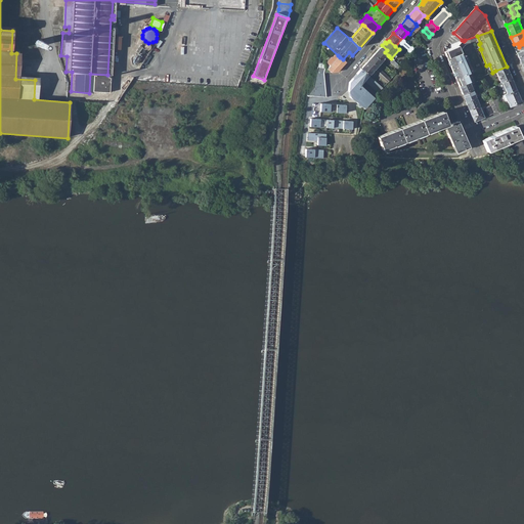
[(445,55),(460,86),(472,81),(474,81),(470,73),(473,72),(466,55),(464,56),(459,46),(444,52),(445,55)]
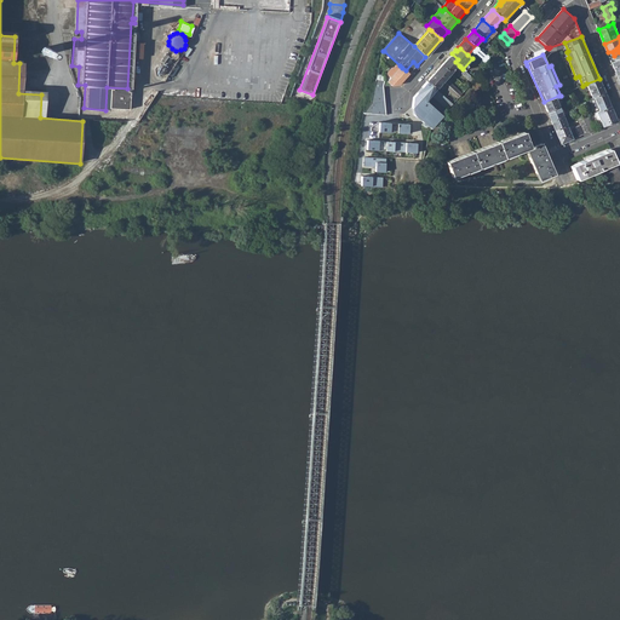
[(442,65),(451,73),(459,65),(455,62),(449,57),(442,65)]
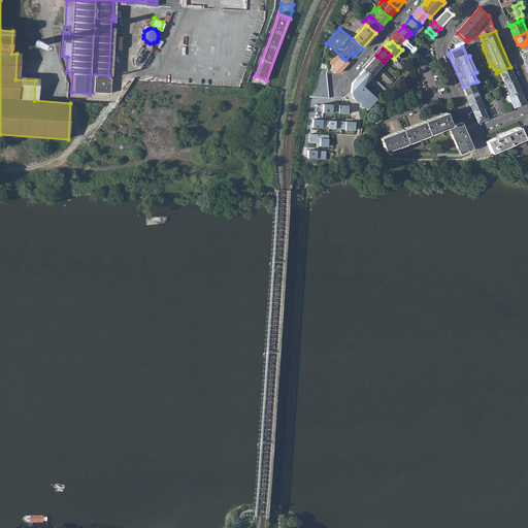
[(349,64),(355,56),(352,53),(345,60),(349,64)]
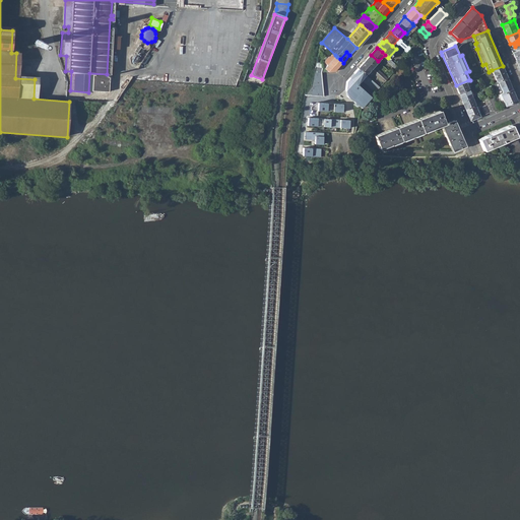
[(335,71),(343,63),(340,59),(337,57),(335,55),(334,54),(332,57),(330,57),(325,62),(326,63),(328,65),(326,69),(329,72),(335,71)]
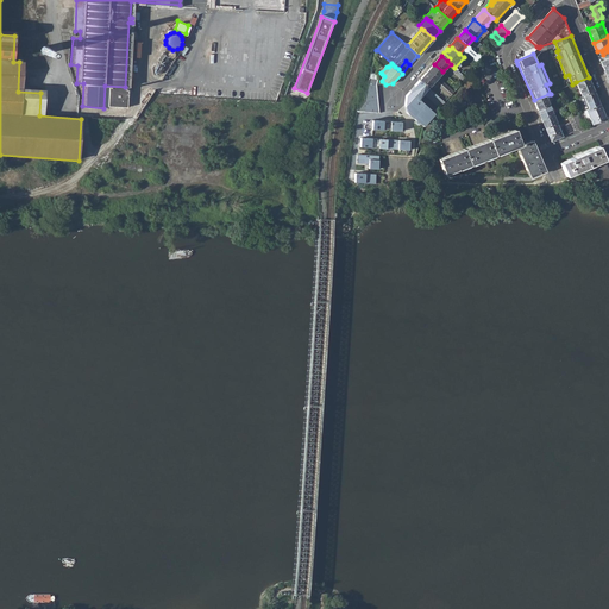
[(427,71),(435,80),(443,71),(434,64),(427,71)]
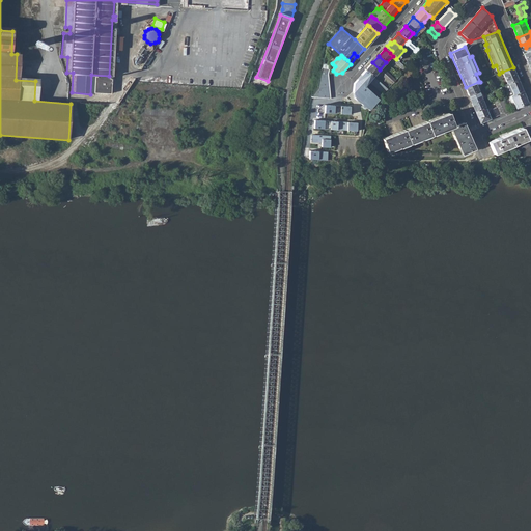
[(392,59),(404,71),(407,68),(396,59),(394,57),(392,59)]
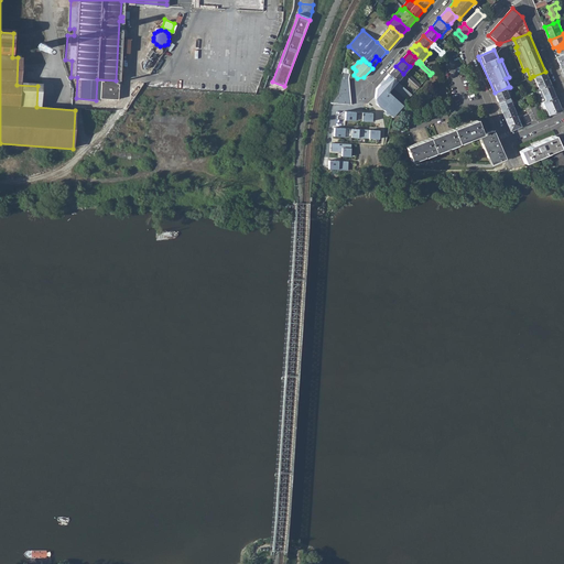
[(389,74),(397,80),(403,74),(396,66),(389,74)]
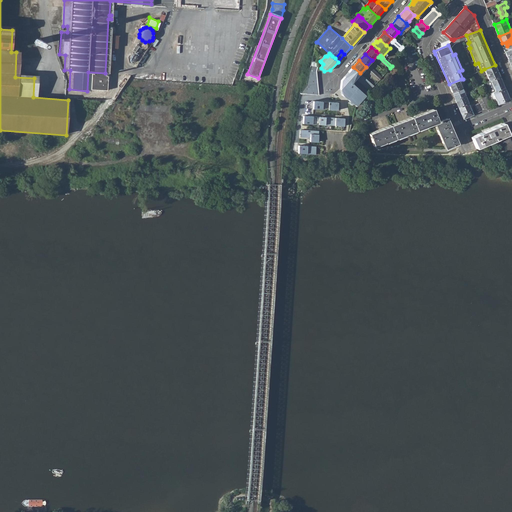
[(495,65),(484,69),(489,81),(490,80),(500,76),(495,65)]
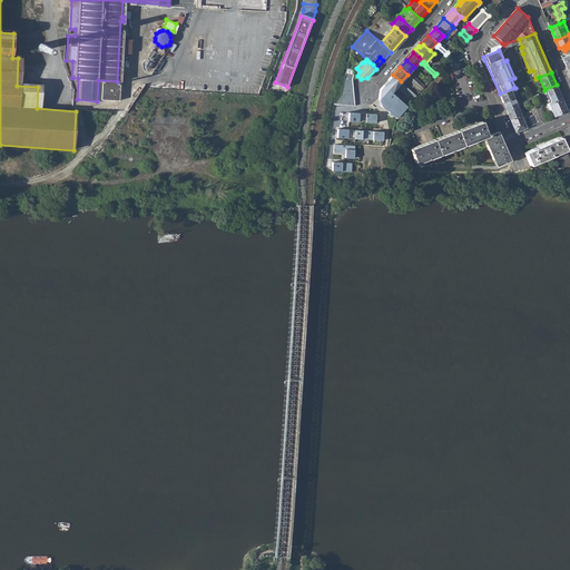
[(401,81),(393,75),(381,88),(379,98),(382,102),(384,100),(390,101),(387,109),(397,117),(406,106),(391,92),(401,81)]
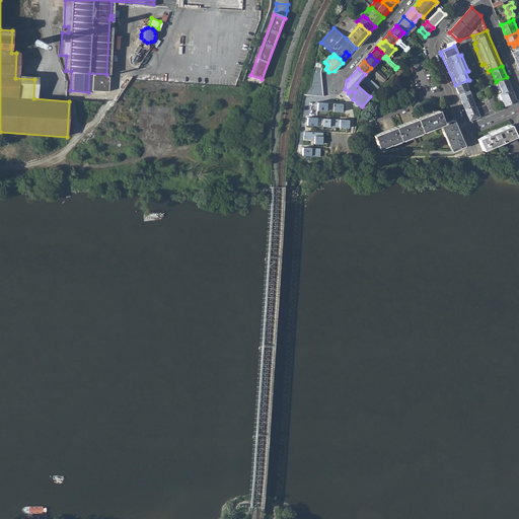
[(373,69),(385,80),(387,78),(375,68),(373,69)]
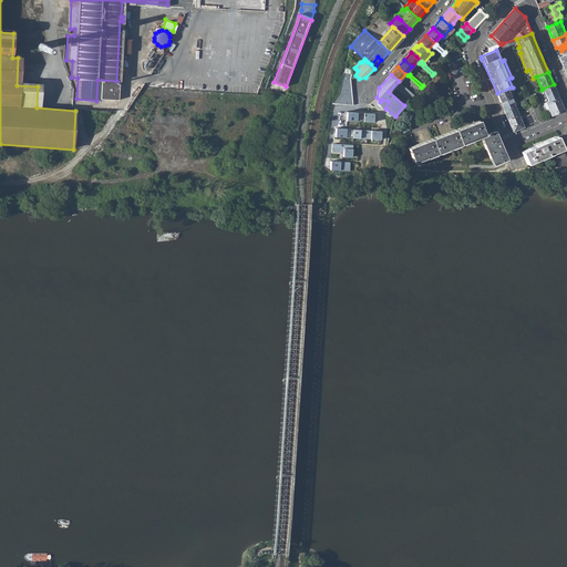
[(405,78),(419,90),(421,88),(408,75),(405,78)]
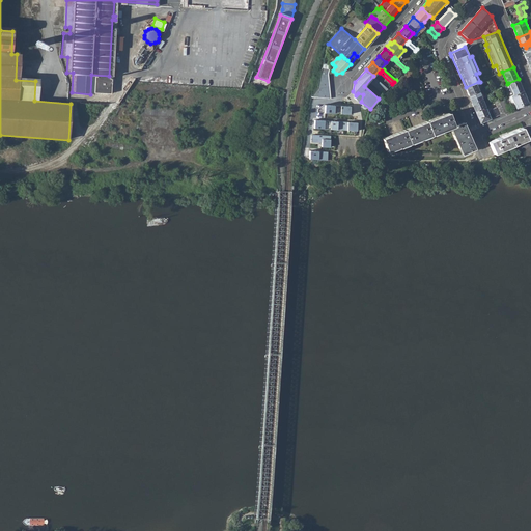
[(498,88),(493,76),(488,78),(493,85),(494,89),(498,88)]
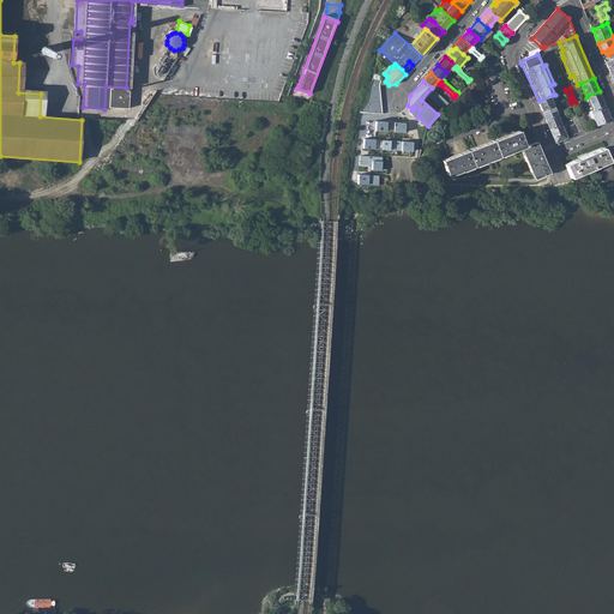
[(593,106),(594,110),(606,106),(600,91),(588,96),(593,106)]
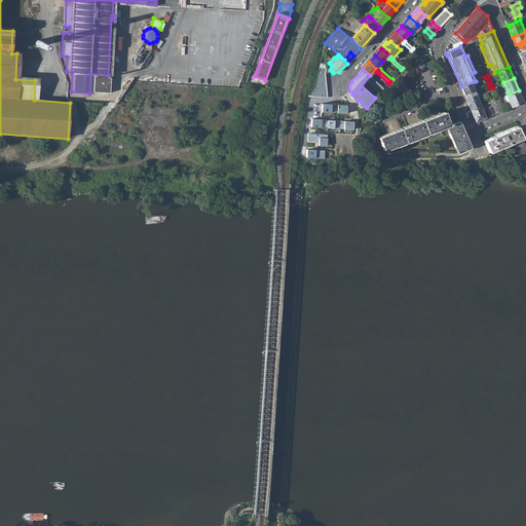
[(475,85),(474,81),(461,86),(464,95),(475,90),(473,86),(475,85)]
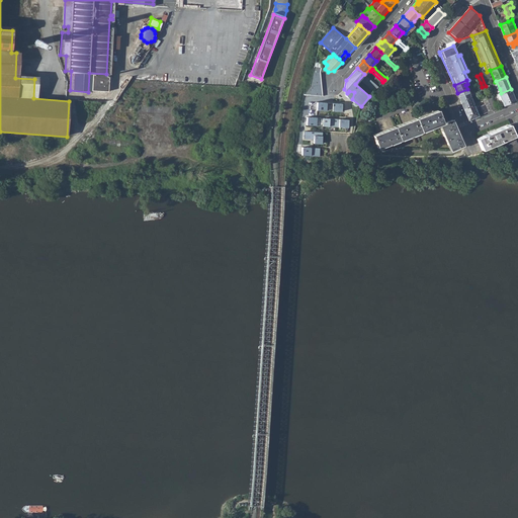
[(305,94),(323,96),(322,84),(311,87),(305,94)]
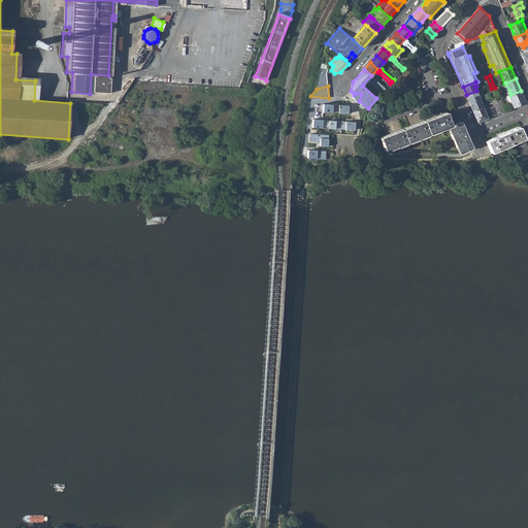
[(354,95),(351,91),(353,98),(367,109),(368,108),(359,101),(361,94),(356,93),(354,95)]
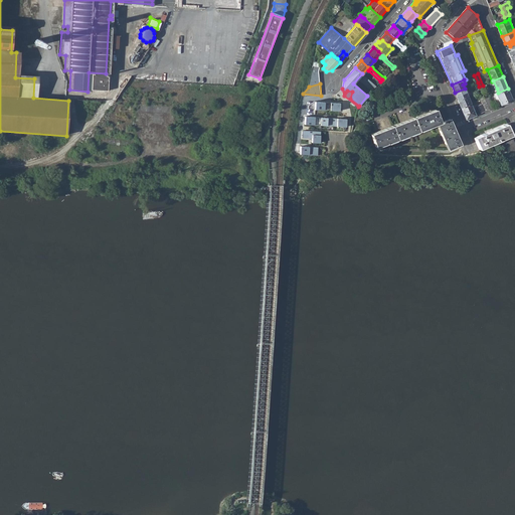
[(455,93),(458,101),(468,97),(465,89),(455,93)]
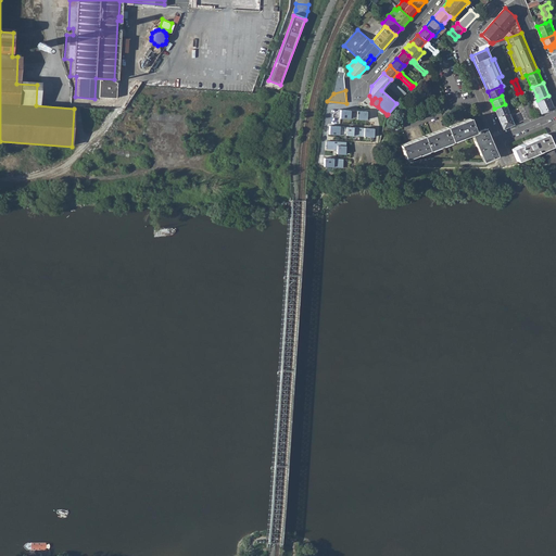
[(538,100),(535,101),(541,114),(554,108),(548,96),(538,100)]
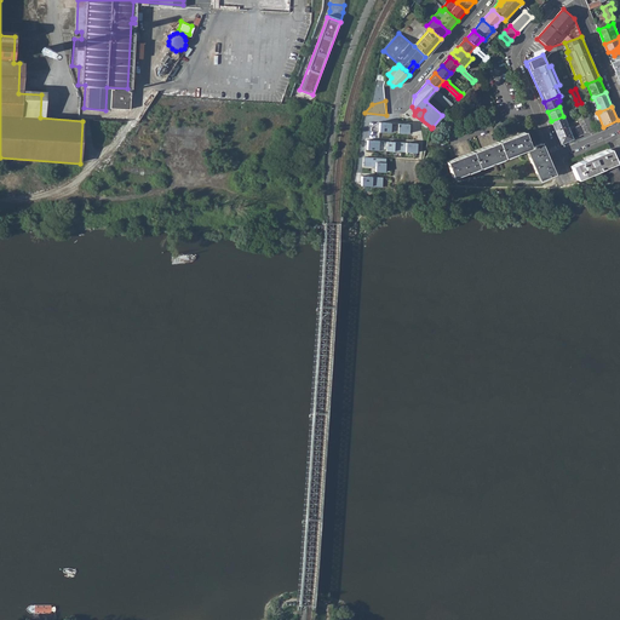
[(551,121),(555,130),(567,125),(563,116),(551,121)]
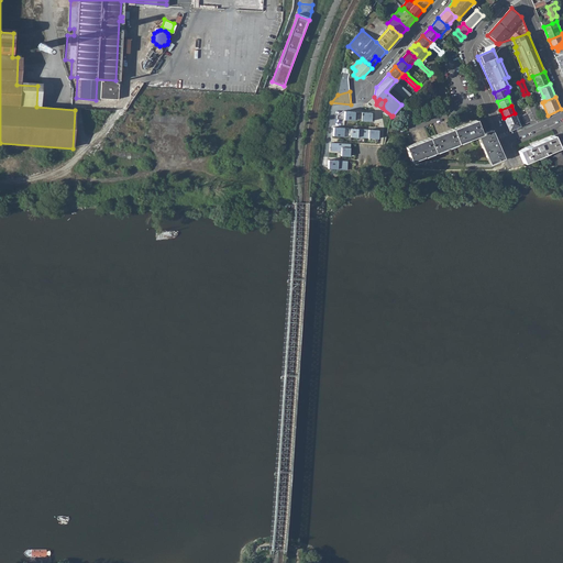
[(529,108),(534,120),(540,119),(534,106),(529,108)]
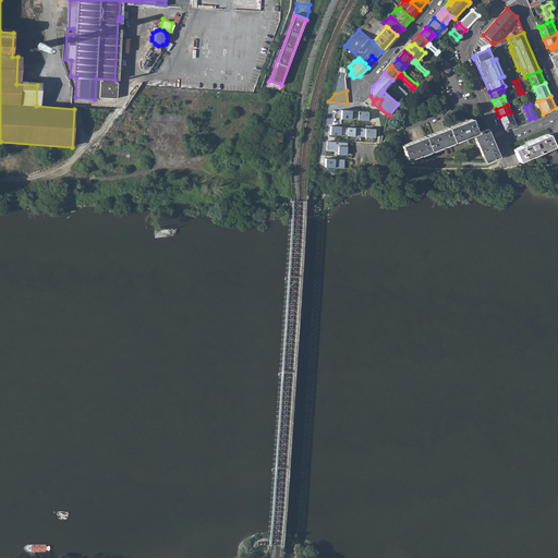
[(517,114),(521,123),(530,119),(524,107),(521,108),(522,112),(517,114)]
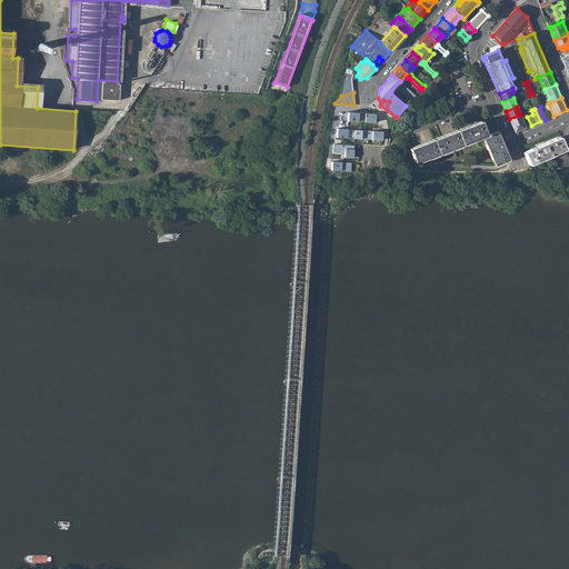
[(376,113),(348,112),(347,121),(376,122),(376,113)]
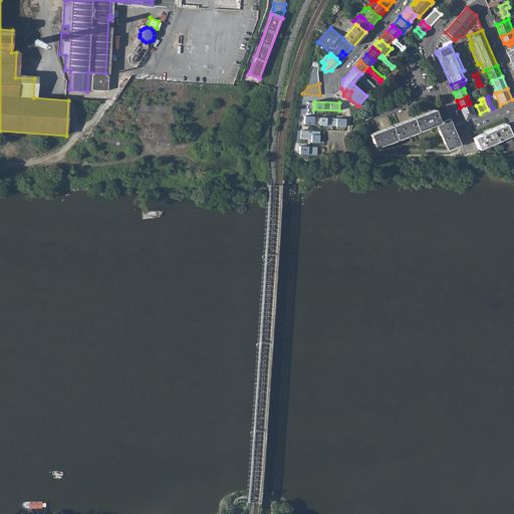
[(475,115),(470,103),(460,107),(466,119),(475,115)]
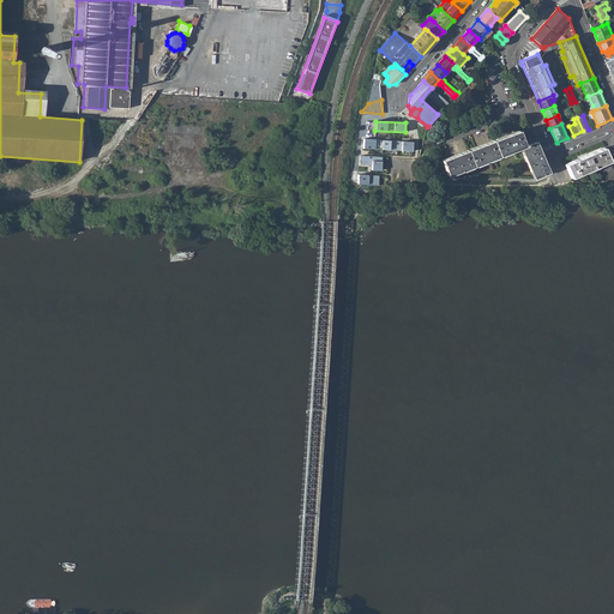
[(531,172),(534,179),(549,173),(536,142),(527,145),(527,144),(524,145),(518,131),(506,136),(480,145),(453,155),(441,160),(447,175),(522,148),(524,155),(524,156),(530,172),(531,172)]
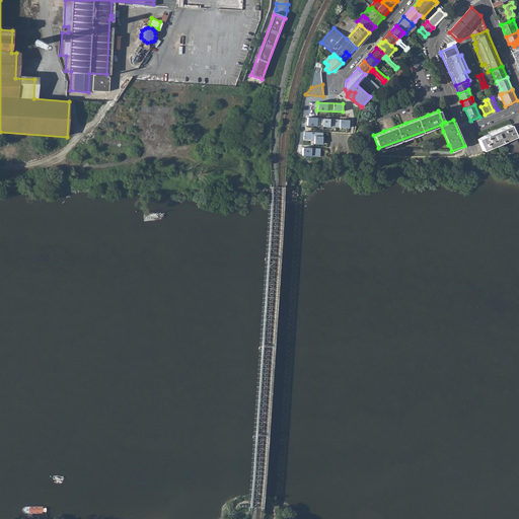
[(328,119),(308,118),(307,126),(349,128),(350,120),(328,119)]
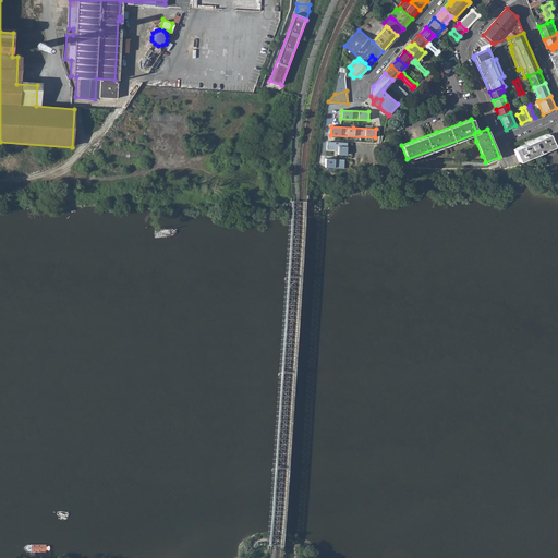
[(553,164),(557,164),(557,156),(549,135),(513,149),(519,161),(546,149),(553,164)]
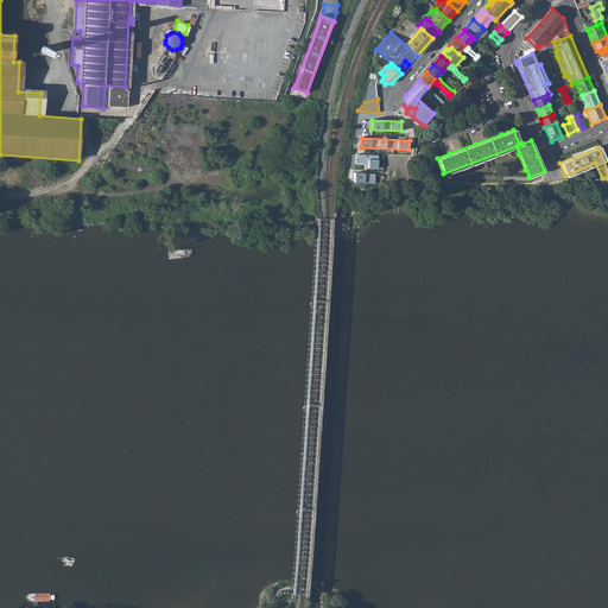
[(379,156),(366,154),(365,163),(369,164),(368,169),(378,169),(379,156)]
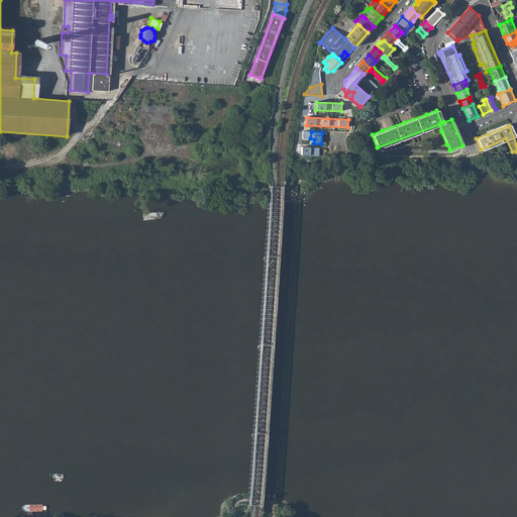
[(302,147),(302,154),(319,156),(319,147),(302,147)]
